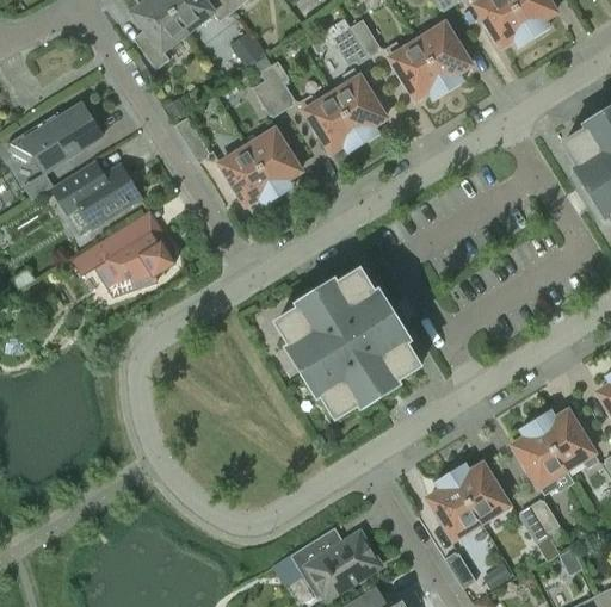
[(162,49),(187,30),(164,0),(147,0),(133,12),(149,35),(137,44),(156,69),(170,59),(162,49)]
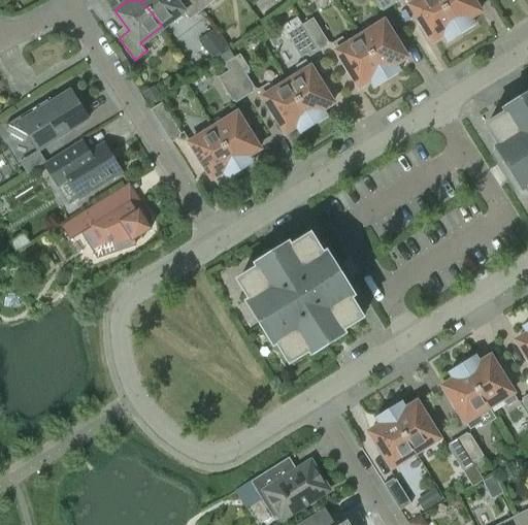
[(141,0),(162,26),(183,9),(190,18),(200,9),(193,0),(141,0)]
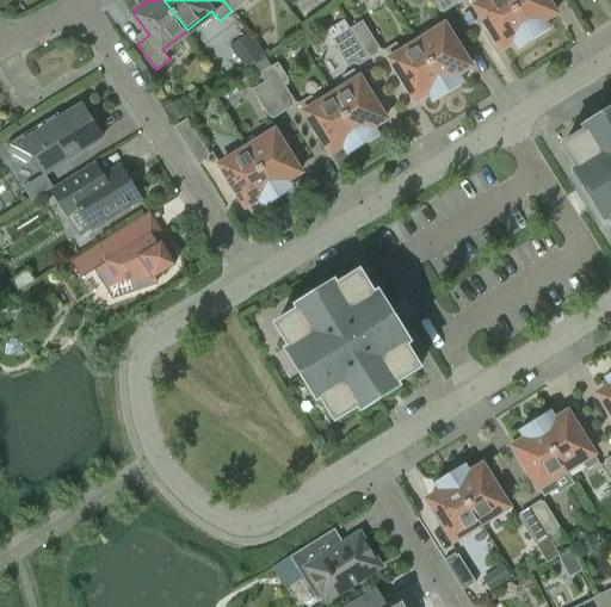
[(224,0),(233,11),(246,0),(224,0)]
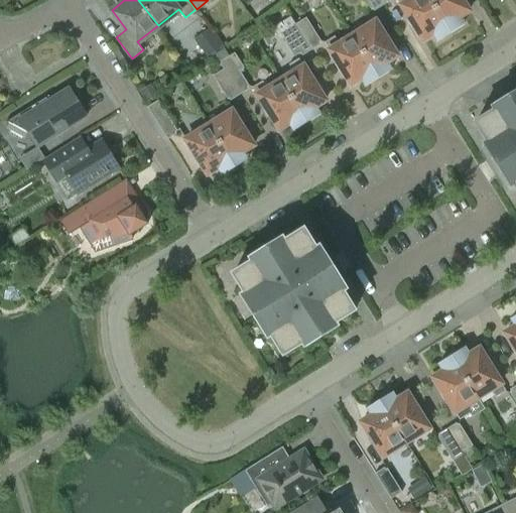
[(366,0),(371,8),(382,1),(381,0),(366,0)]
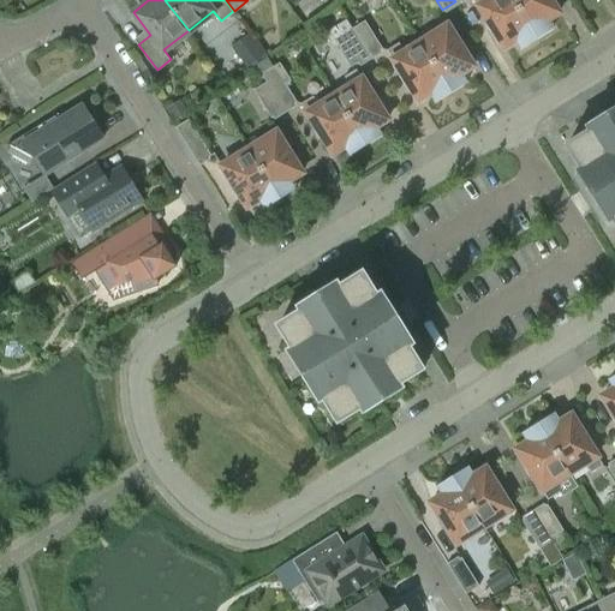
[(521,43),(536,35),(513,0),(475,0),(503,46),(518,36),(521,43)]
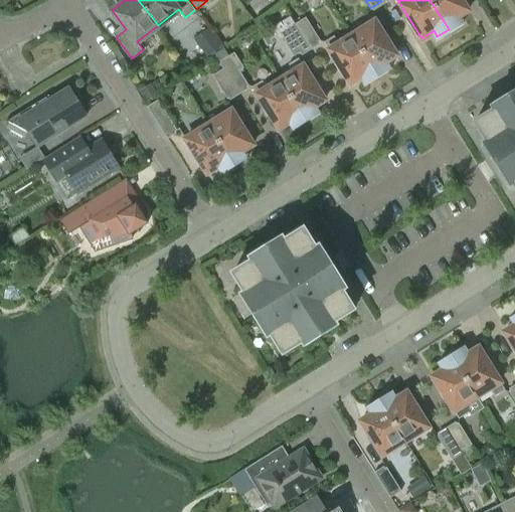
[(468,9),(462,0),(430,0),(449,29),(460,22),(457,16),(468,9)]
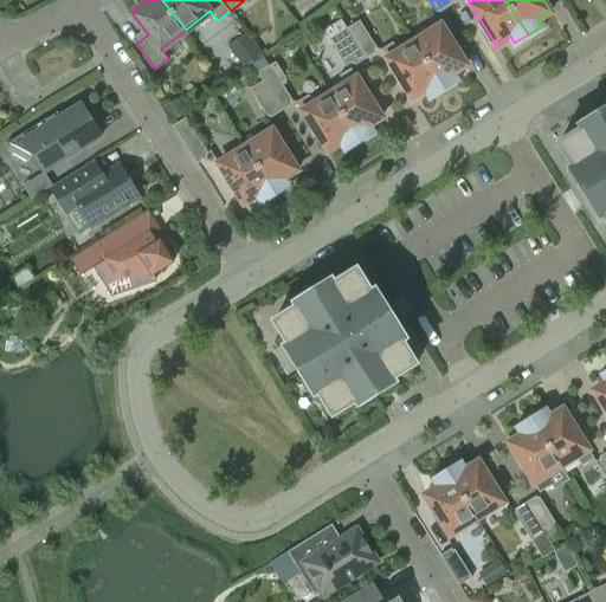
[(352,62),(365,54),(347,26),(348,26),(342,18),(329,26),(352,62)]
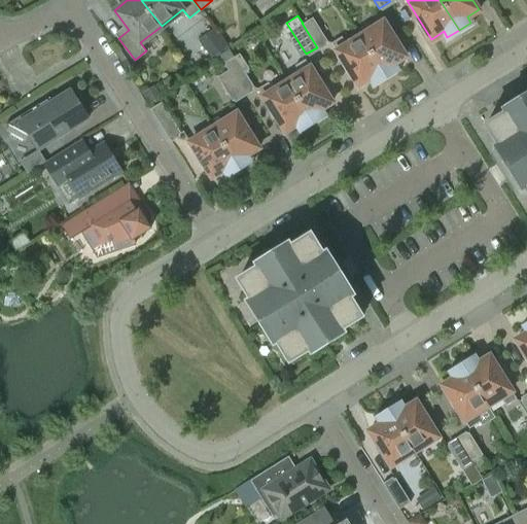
[(313,16),(303,23),(302,23),(317,47),(327,40),(313,16)]
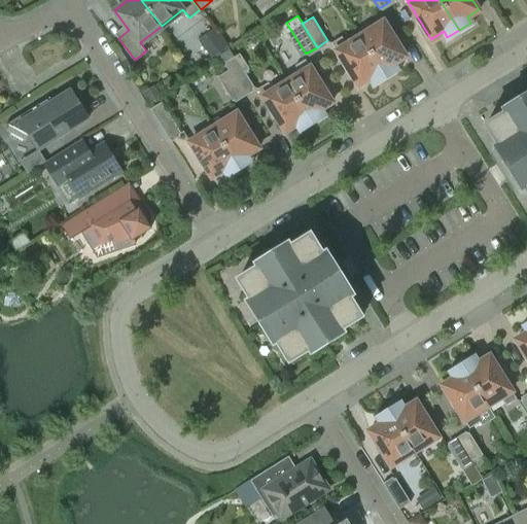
[(360,35),(385,75),(397,68),(393,62),(406,55),(384,20),(360,35)]
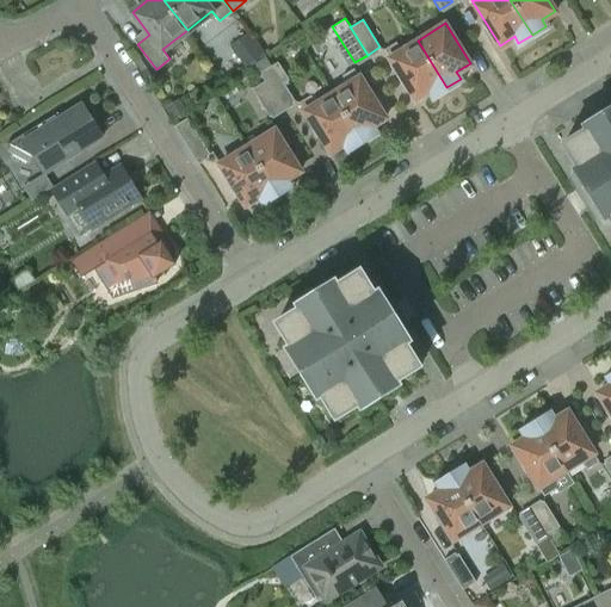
[(233,39),(250,59),(260,49),(244,30),(233,39)]
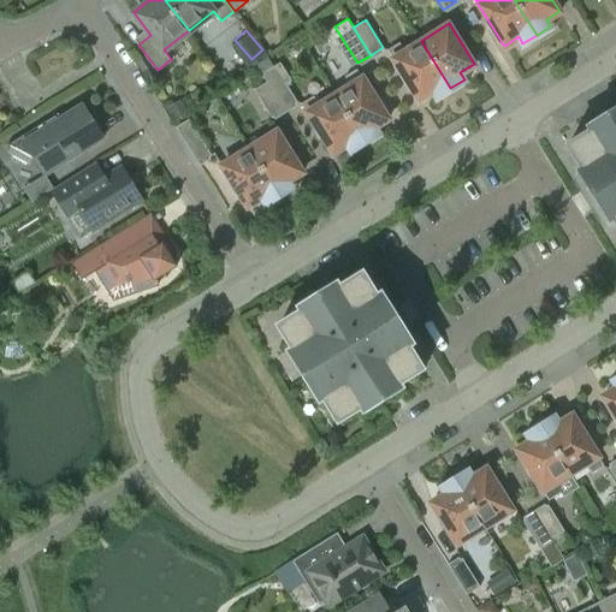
[(437,97),(450,88),(421,41),(420,41),(406,51),(400,41),(388,48),(419,99),(432,90),(437,97)]
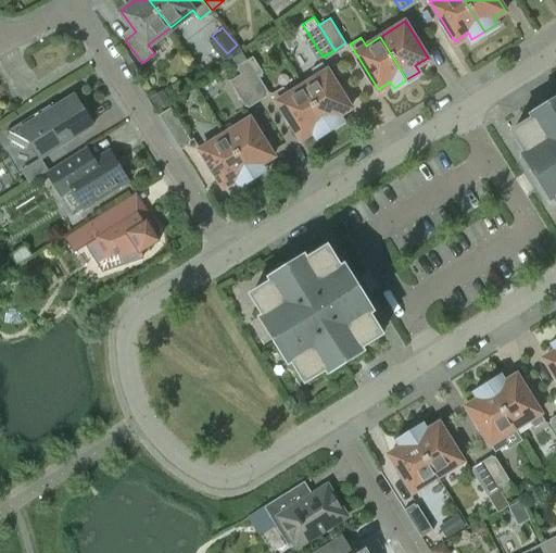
[(238,64),(237,65),(256,98),(268,91),(258,74),(263,72),(253,54),(248,58),(242,50),(232,57),(238,64)]
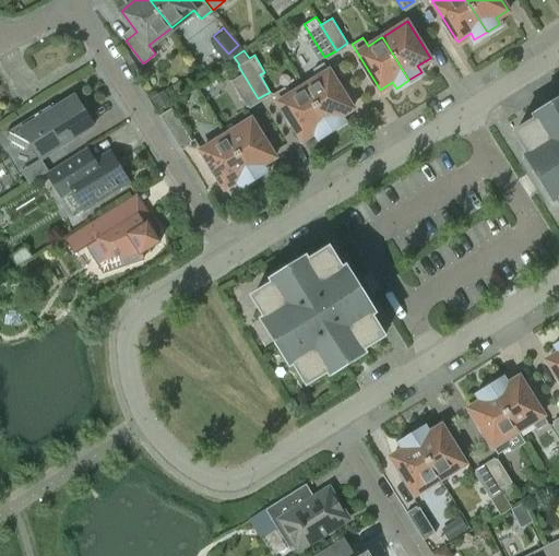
[(318,77),(304,85),(331,129),(344,121),(340,115),(352,107),(323,61),(312,68),(318,77)]
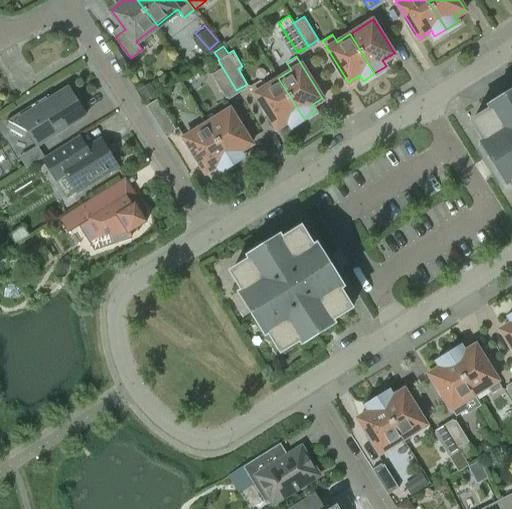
[(218,60),(217,60),(216,61),(215,69),(215,71),(211,73),(226,97),(236,90),(218,60)]
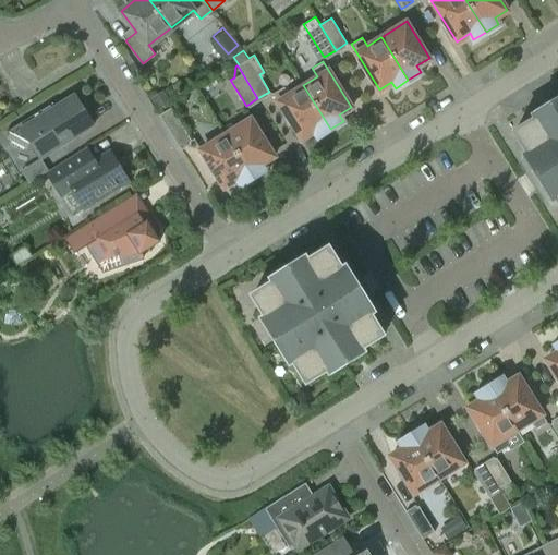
[(318,136),(330,129),(303,85),(289,94),(283,85),(274,93),(302,137),(314,130),(318,136)]
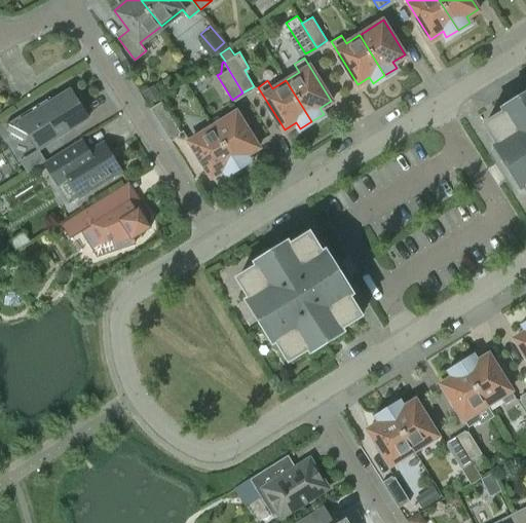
[(70,88),(49,102),(47,99),(50,97),(49,96),(5,123),(5,124),(8,122),(29,134),(38,148),(87,117),(82,108),(84,107),(77,97),(76,98),(70,88)]
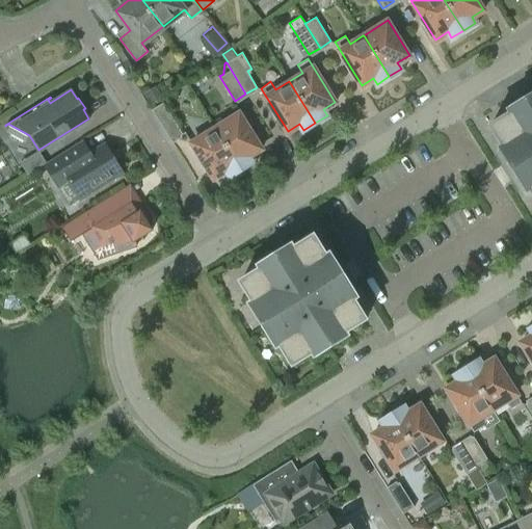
[(531,192),(531,98),(489,125),(531,192)]
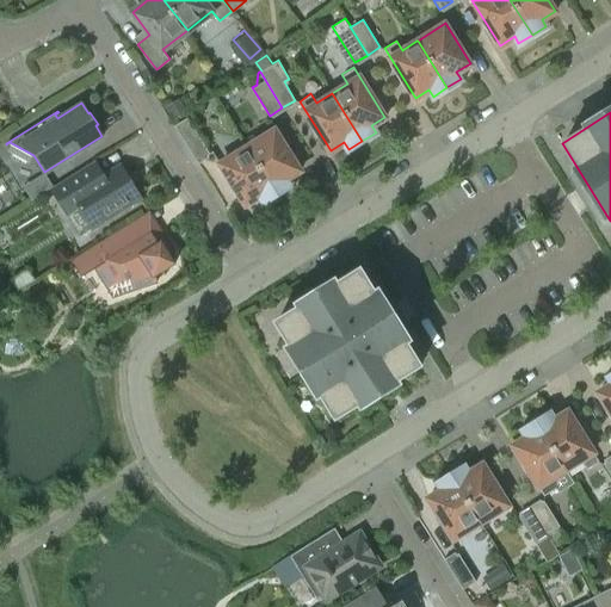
[(197,161),(210,153),(187,117),(174,124),(197,161)]
